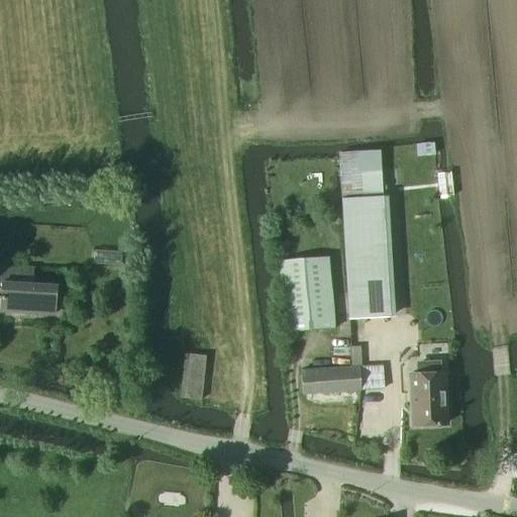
[(337,152),(339,195),(382,192),(381,171),(365,172),(364,150),(337,152)]
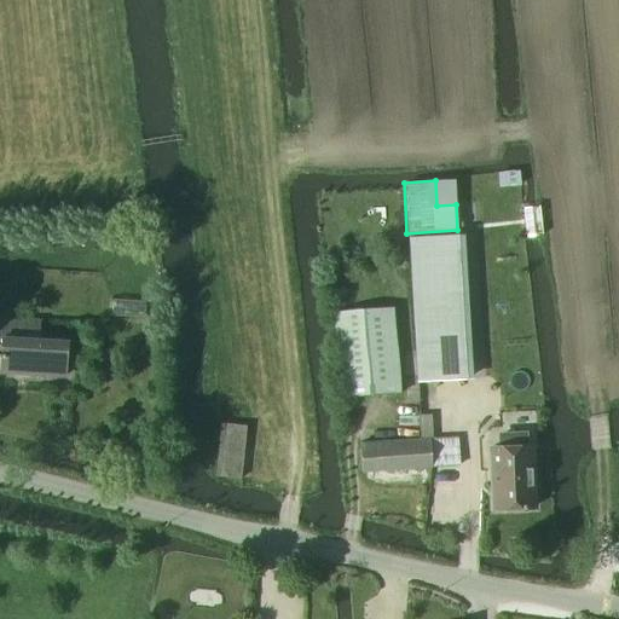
[(417,382),(466,380),(457,233),(409,237),(417,382)]
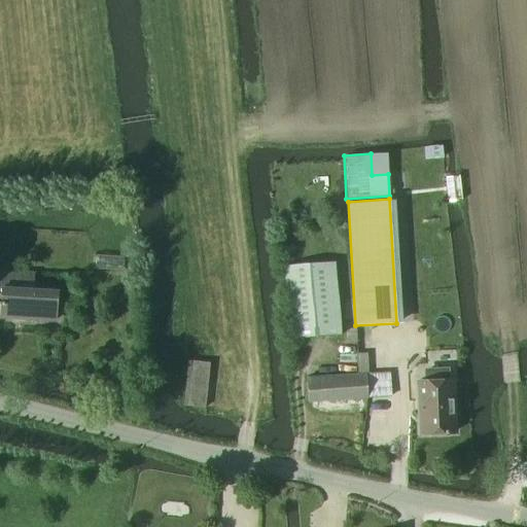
[(290,339),(341,336),(334,262),(282,266),(290,339)]
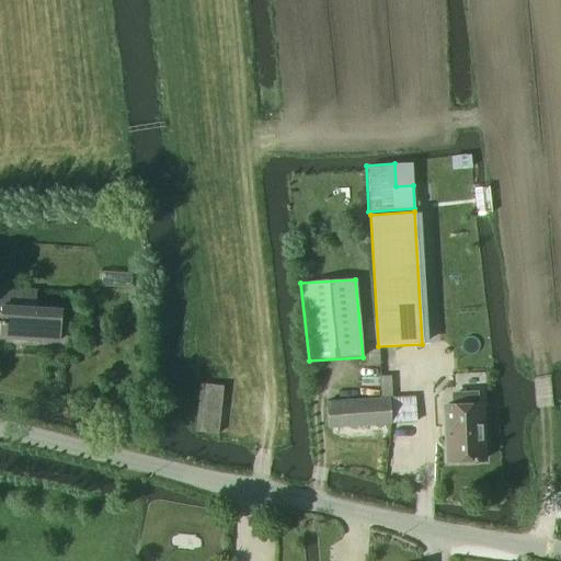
[(0,335),(58,340),(59,308),(33,307),(34,290),(0,288),(0,335)]
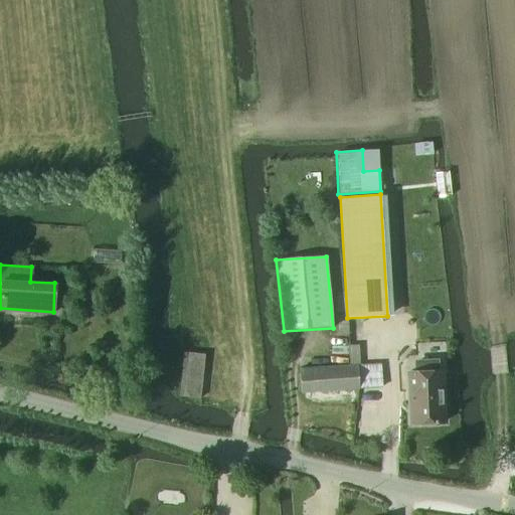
[(121,289),(131,289),(131,276),(121,276),(121,289)]
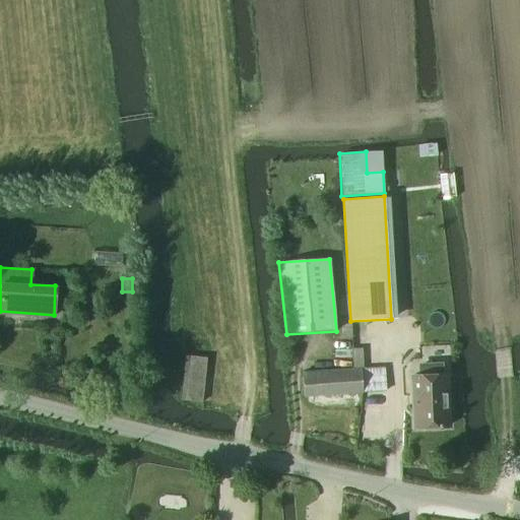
[(186,354),(181,399),(201,401),(206,358),(186,354)]
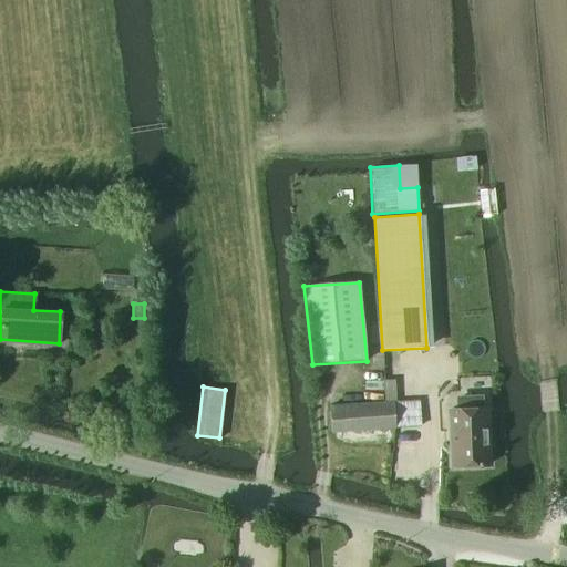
[(418,401),(393,402),(395,428),(420,426),(418,401)]
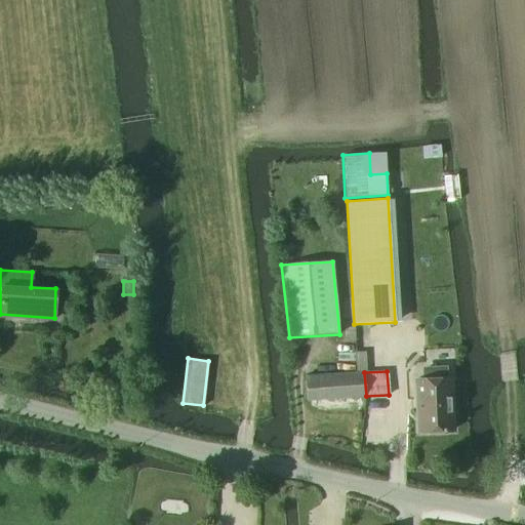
[(366,396),(364,372),(305,375),(306,400),(366,396)]
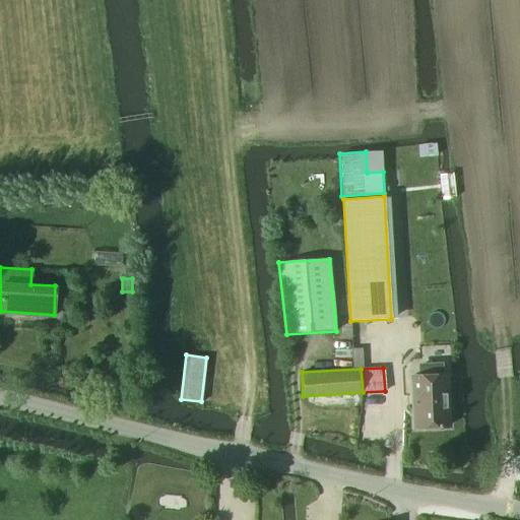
[(414,428),(449,426),(446,375),(411,376),(414,428)]
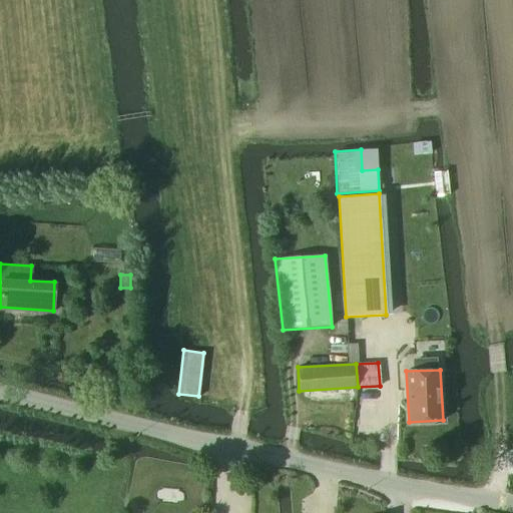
All buildings are outlined.
